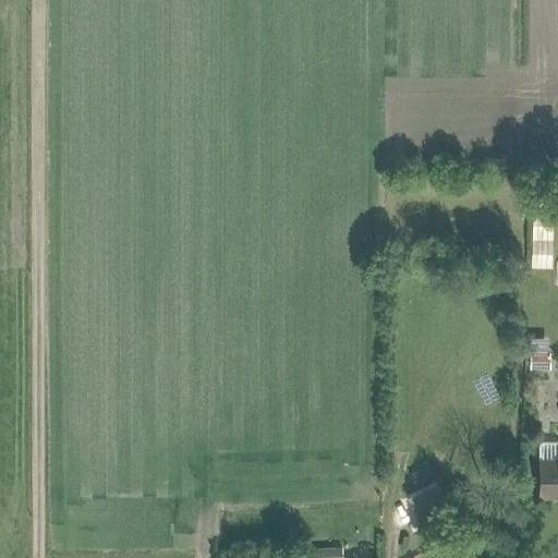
[(540,445),(538,460),(538,498),(557,497),(557,443),(542,443),(540,445)]
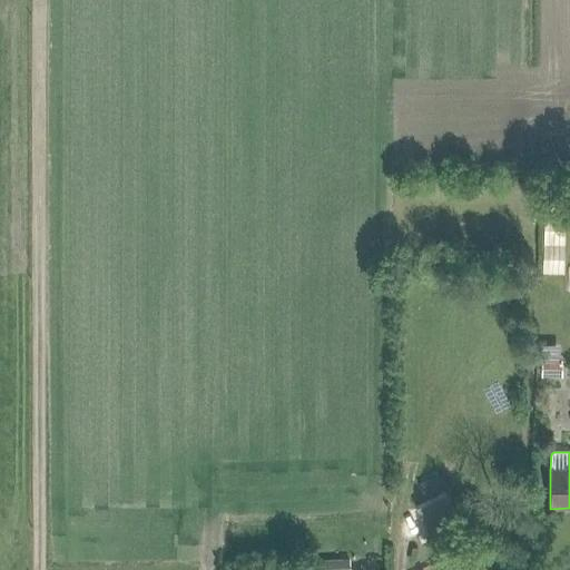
[(426,499),(448,489),(441,475),(420,487),(426,499)]
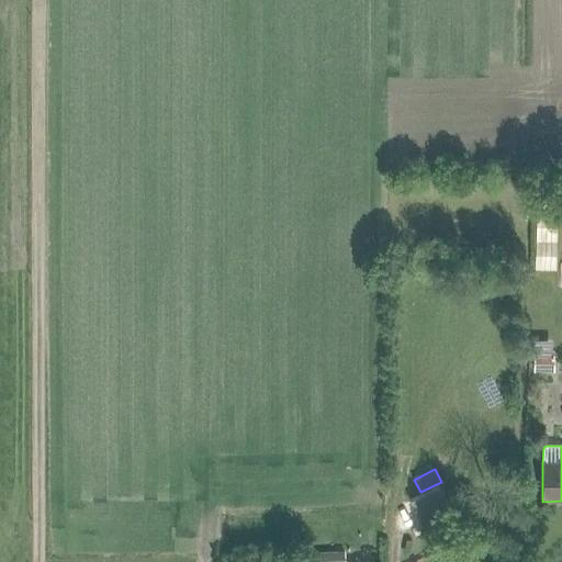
[(414,509),(422,521),(437,512),(428,499),(414,509)]
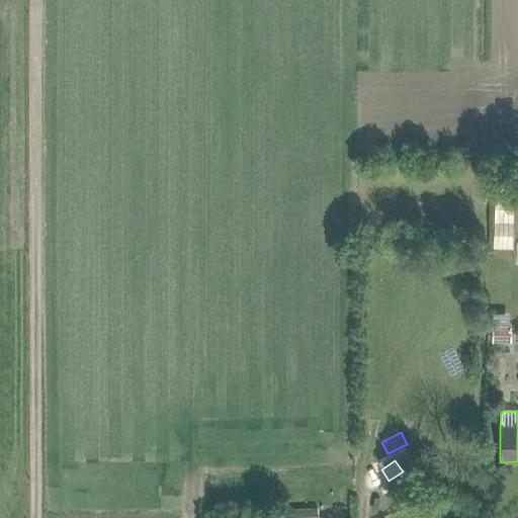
[(318,517),(318,509),(281,510),(281,517),(318,517)]
